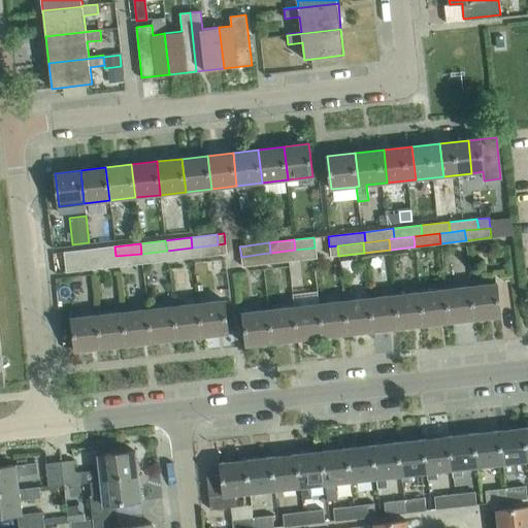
[(227,254),(225,243),(218,244),(193,248),(194,258),(227,254)]
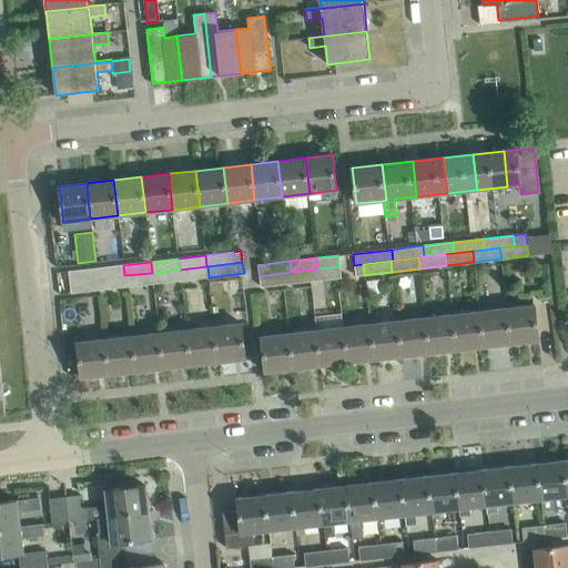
[(364,275),(363,264),(354,265),(355,276),(364,275)]
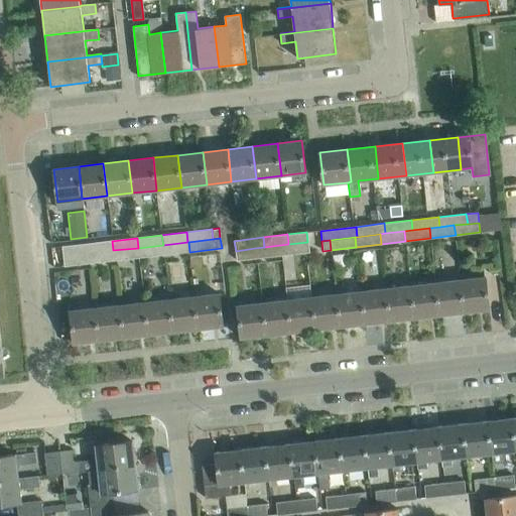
[(113,250),(112,241),(87,243),(89,253),(113,250)]
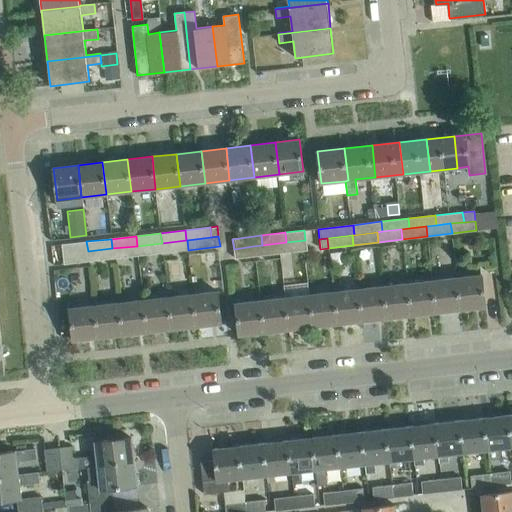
[(188,250),(187,240),(186,240),(162,243),(163,253),(188,250)]
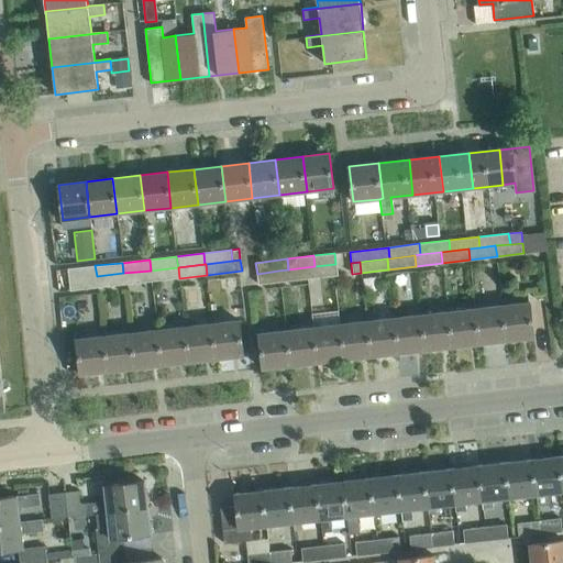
[(335,264),(315,266),(306,267),(307,278),(337,275),(335,264)]
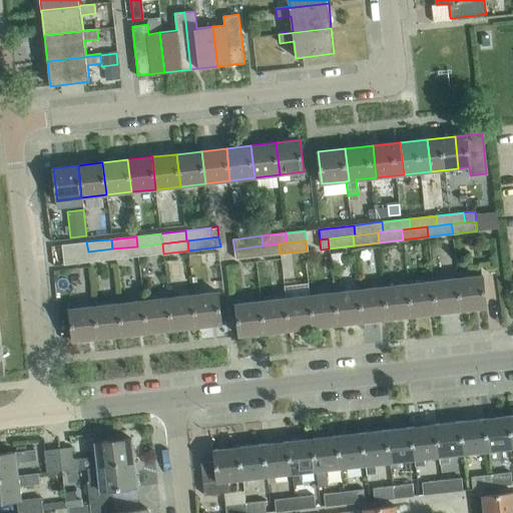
[(88,251),(86,241),(62,244),(63,254),(88,251)]
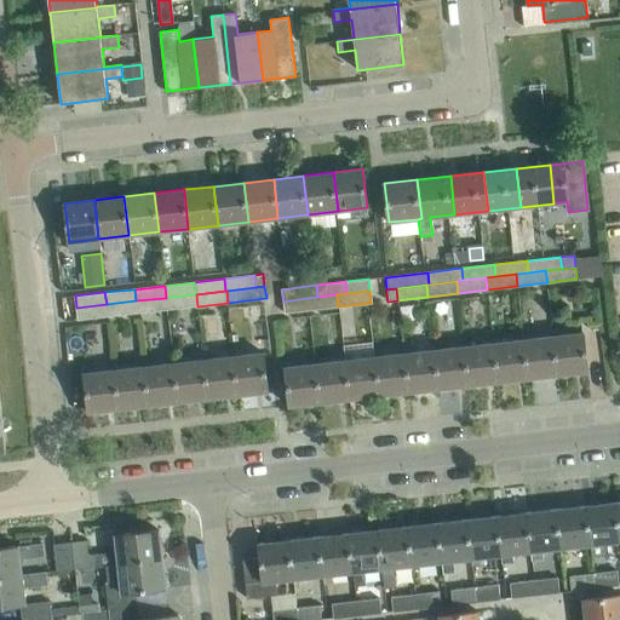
[(197,306),(196,294),(166,298),(167,310),(197,306)]
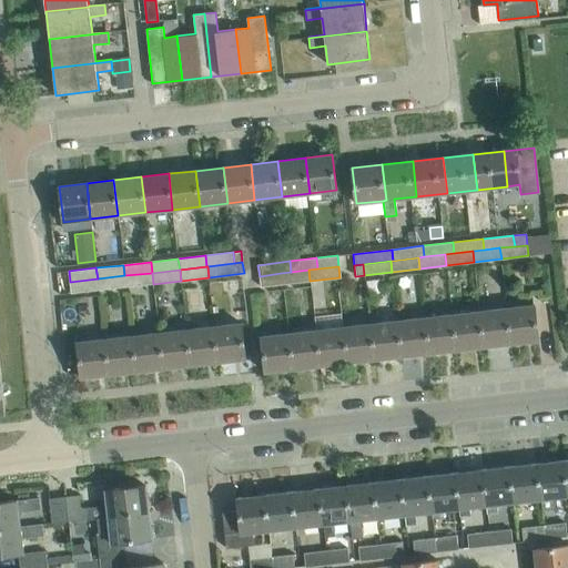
[(308,270),(291,272),(281,273),(282,284),(310,281),(308,270)]
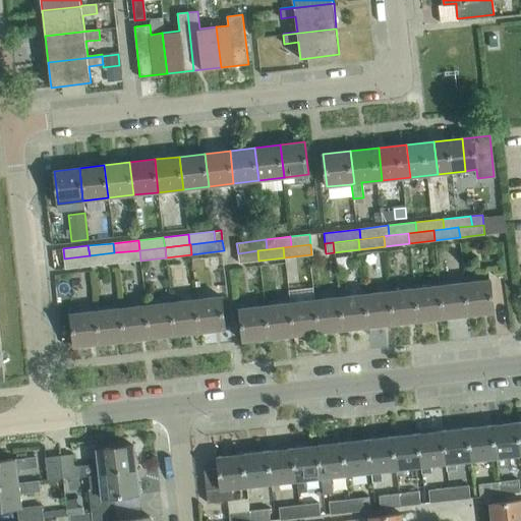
[(139,250),(114,252),(116,263),(140,261),(139,250)]
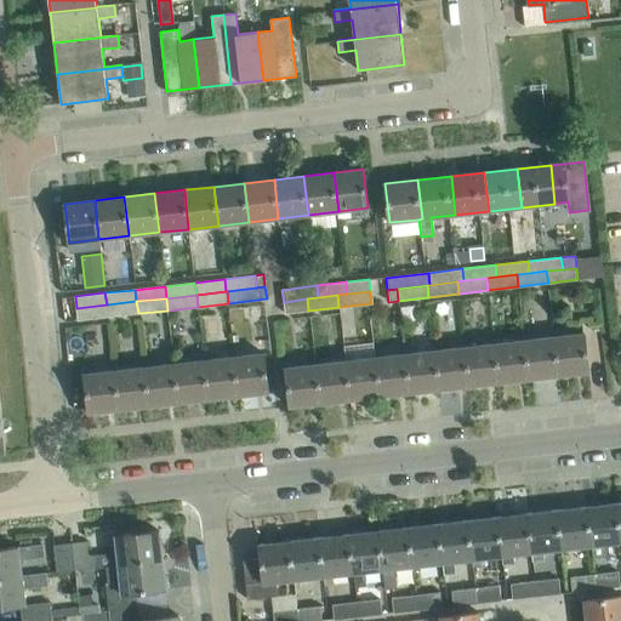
[(308,311),(307,298),(284,302),(285,313),(308,311)]
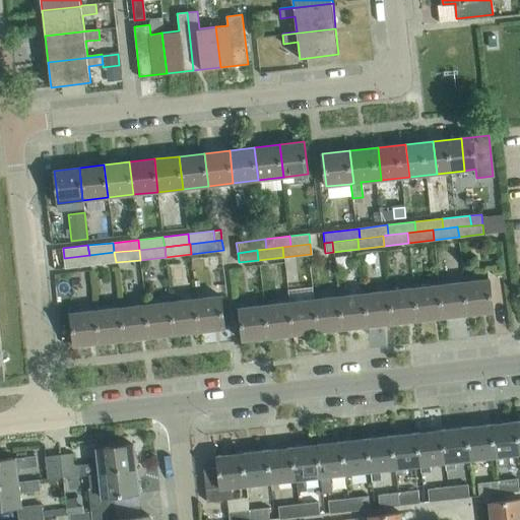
[(114,252),(89,255),(90,265),(116,262),(114,252)]
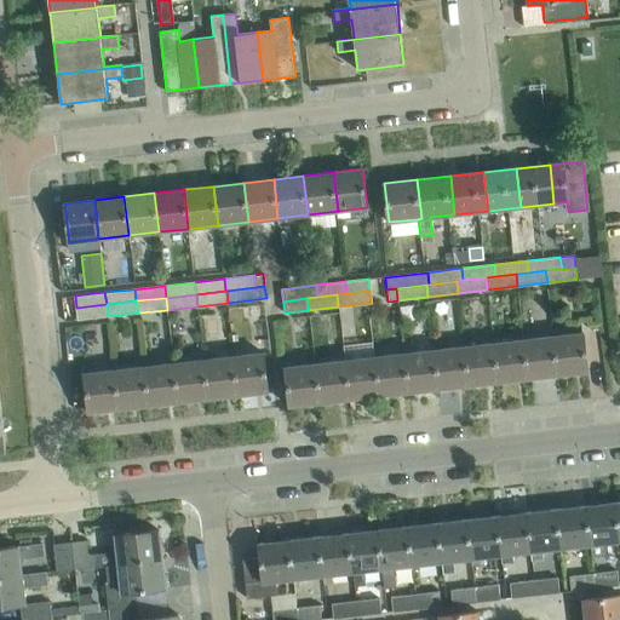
[(108,316),(107,304),(76,308),(78,320),(108,316)]
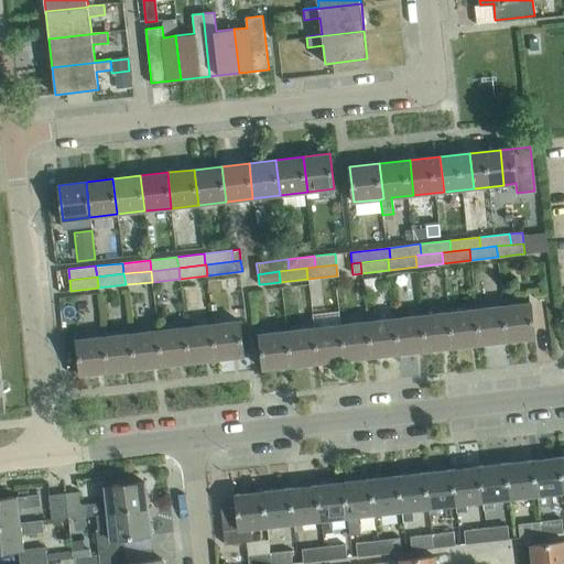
[(530,303),(503,305),(507,342),(534,338),(530,303)]
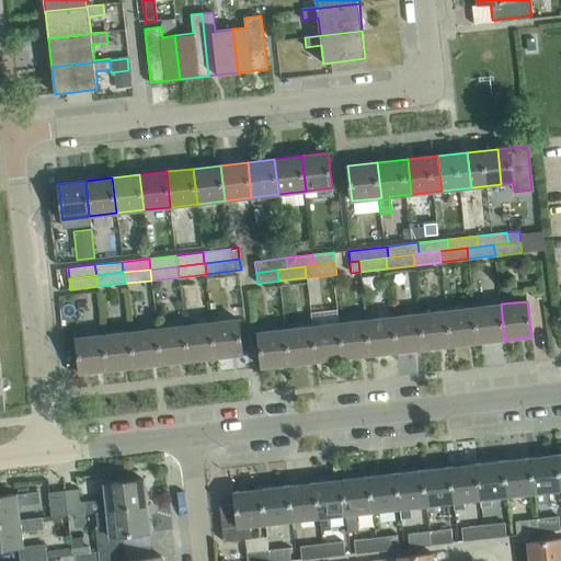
[(504,340),(501,304),(473,307),(478,342),(504,340)]
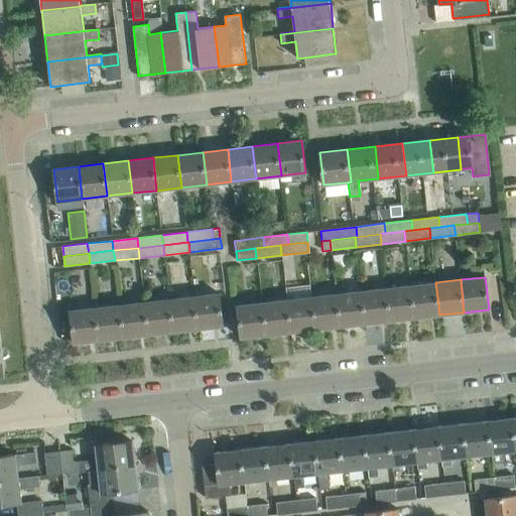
[(439,314),(435,282),(410,285),(414,317),(439,314)]
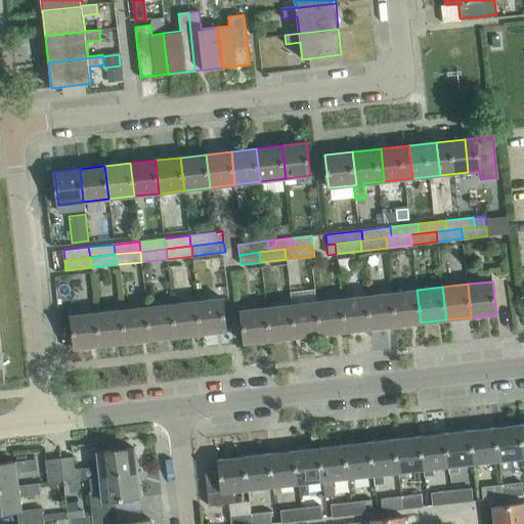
[(421,322),(417,290),(392,293),(392,297),(396,325),(421,322)]
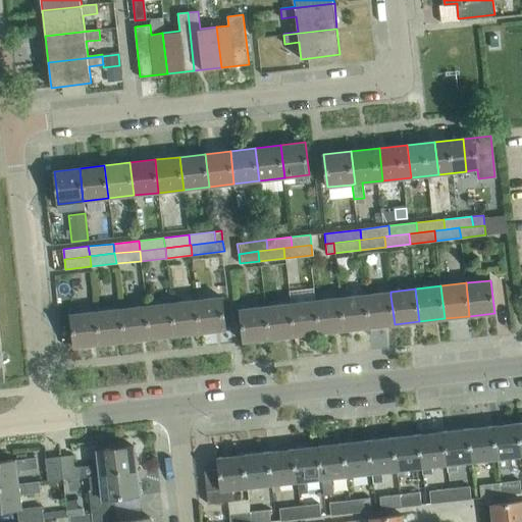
[(395,324),(390,296),(390,292),(365,295),(369,327),(395,324)]
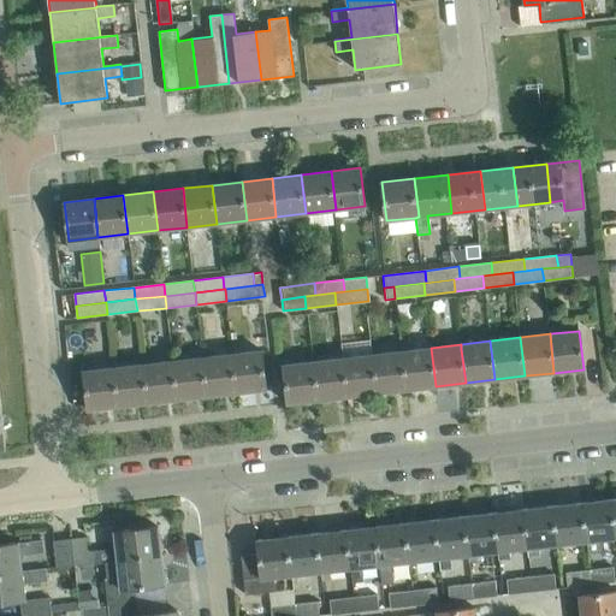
[(436,386),(431,348),(402,351),(406,390),(436,386)]
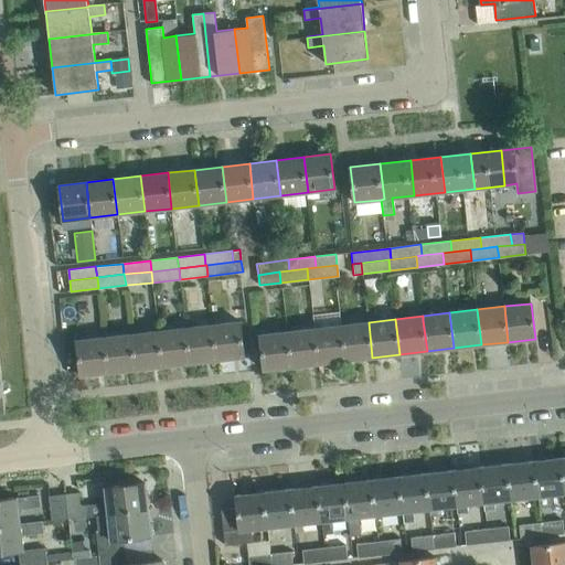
[(241,321),(213,324),(217,360),(244,356),(241,321)]
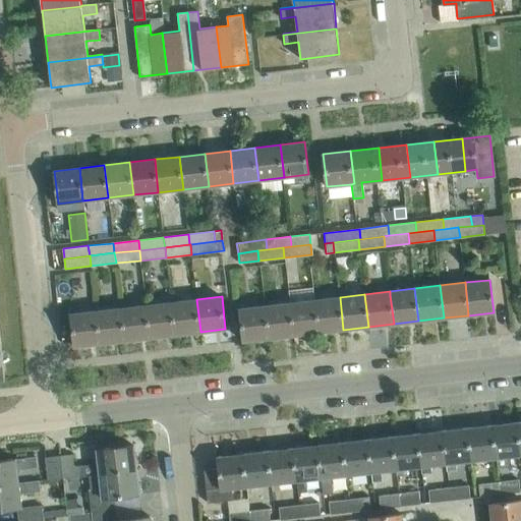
[(343,330),(340,297),(314,300),(319,333),(343,330)]
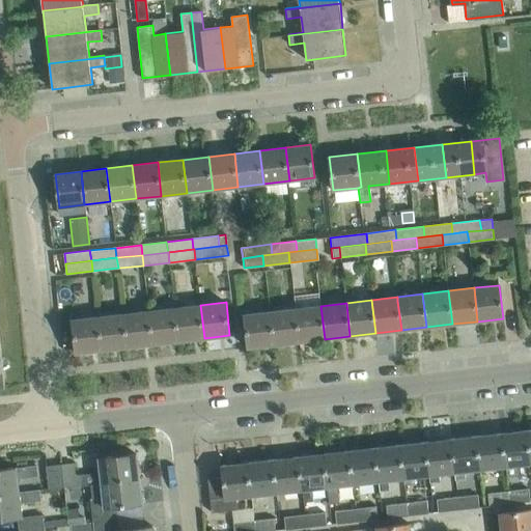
[(204,338),(200,305),(174,308),(178,341),(204,338)]
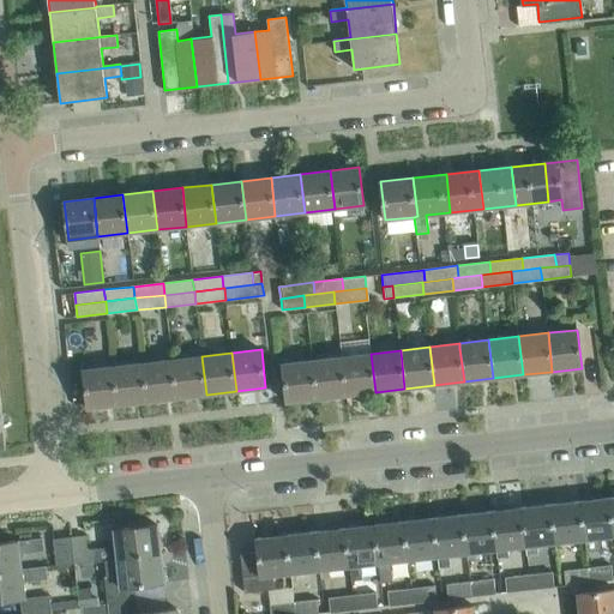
[(375,392),(371,354),(341,356),(345,396),(375,392)]
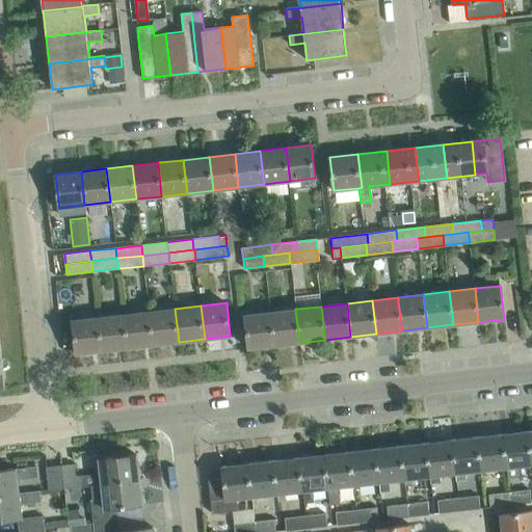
[(179,342),(175,309),(149,312),(153,345),(179,342)]
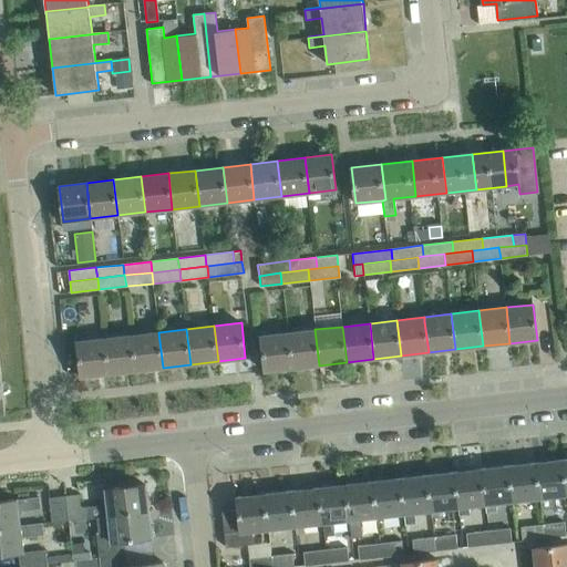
[(319,366),(315,329),(288,332),(291,368),(319,366)]
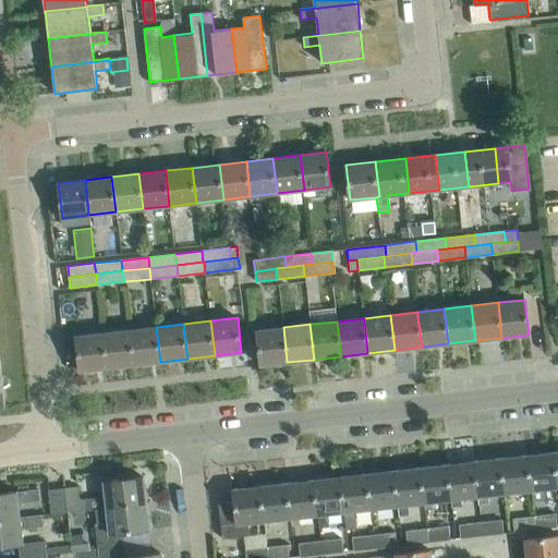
[(160,362),(156,327),(130,330),(133,365),(160,362)]
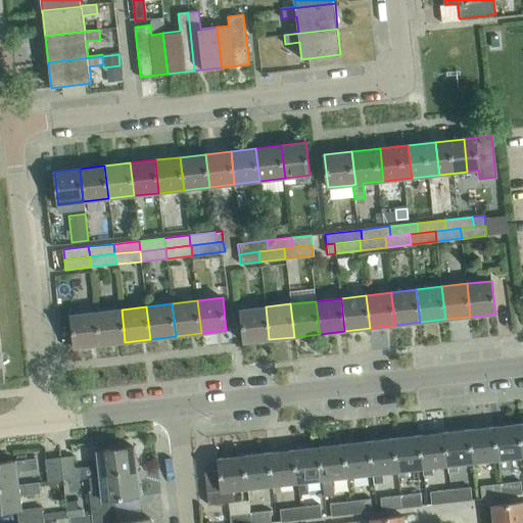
[(269,339),(266,306),(240,310),(244,342),(269,339)]
